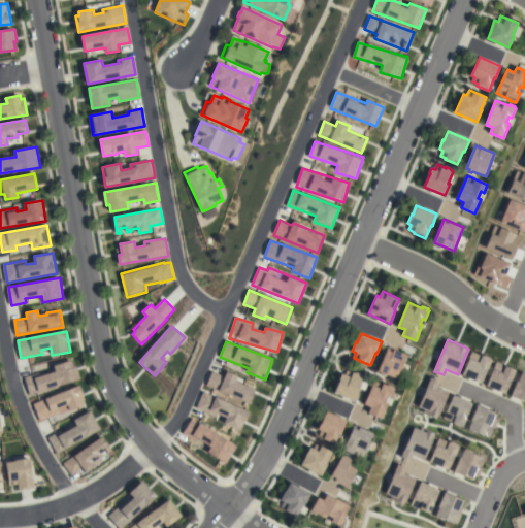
[(397,378),(385,373),(384,374),(381,373),(382,372),(379,371),(389,348),(407,356),(397,378)]
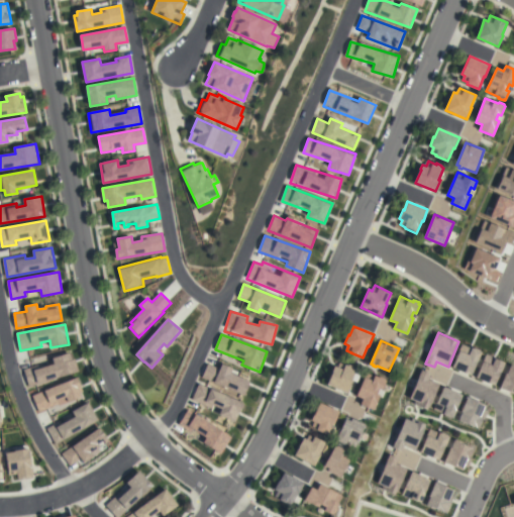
[(472,376),(482,352),(463,344),(452,368),(472,376)]
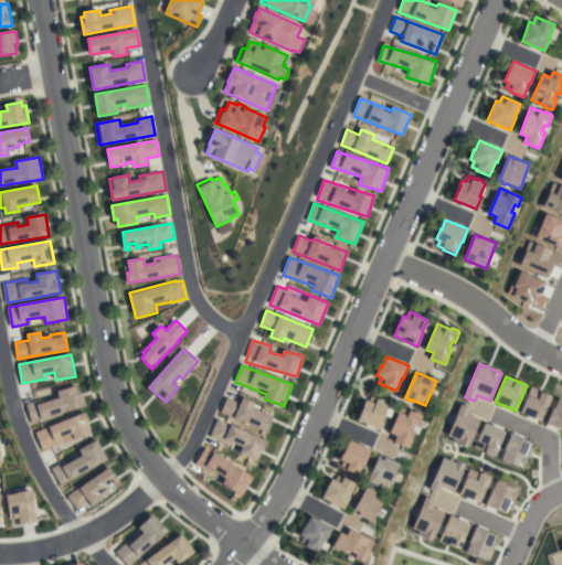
[(33,423),(28,404),(43,400),(44,403),(60,397),(59,392),(77,385),(80,393),(83,393),(86,406),(33,423)]
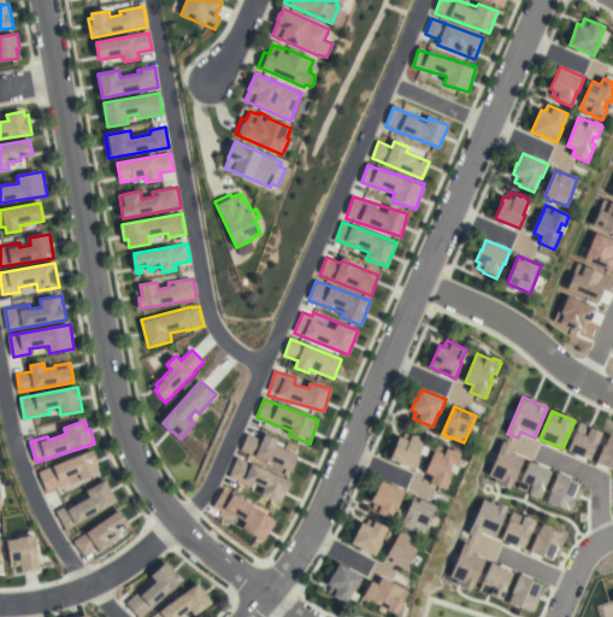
[(569,453),(594,460),(593,463),(612,469),(612,436),(577,425),(569,453)]
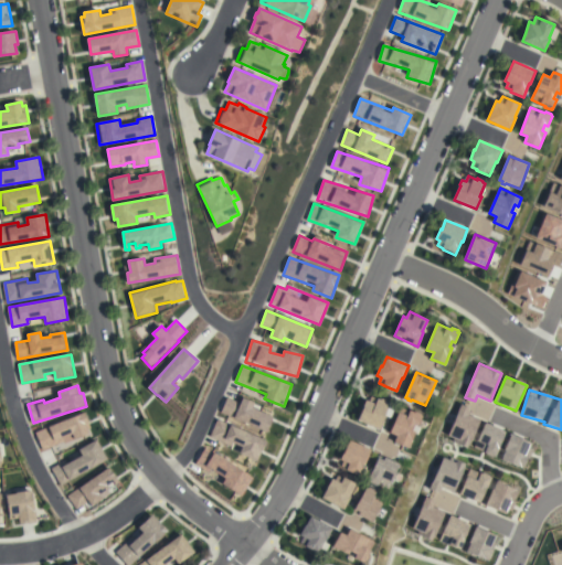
[(359,420),(366,406),(364,405),(367,400),(370,401),(372,395),(381,400),(382,398),(388,402),(388,403),(396,407),(392,417),(386,416),(381,429),(359,420)]
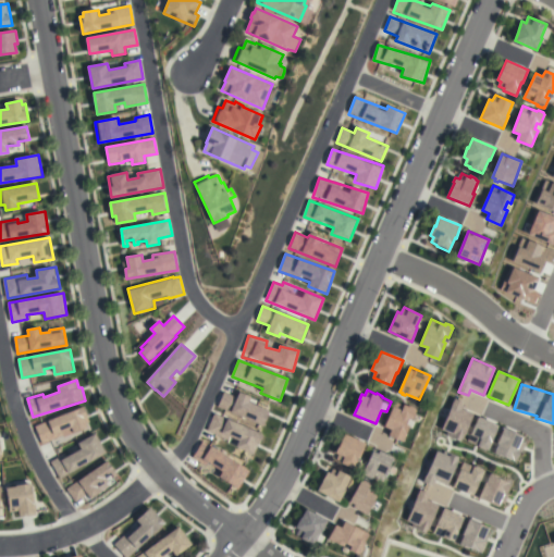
[(265,425),(270,411),(254,405),(256,398),(238,392),(236,397),(224,393),(218,408),(265,425)]
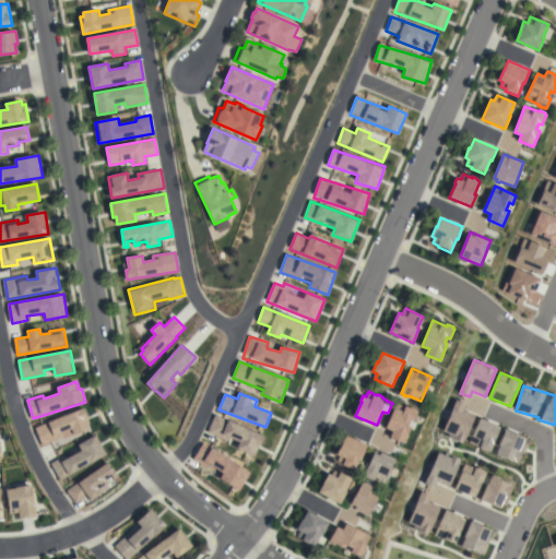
[(475,415),(463,409),(466,404),(457,400),(442,433),(464,442),(475,415)]
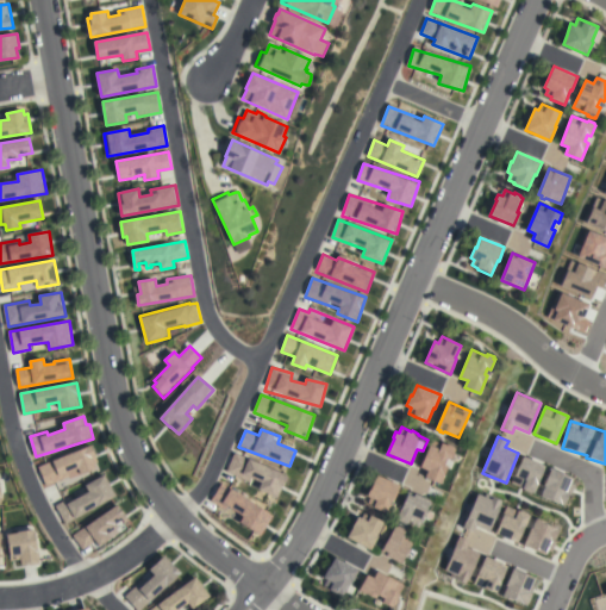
[(433,440),(448,446),(449,444),(455,447),(454,448),(456,449),(451,460),(448,458),(444,465),(449,466),(442,484),(426,477),(429,471),(422,467),(433,440)]
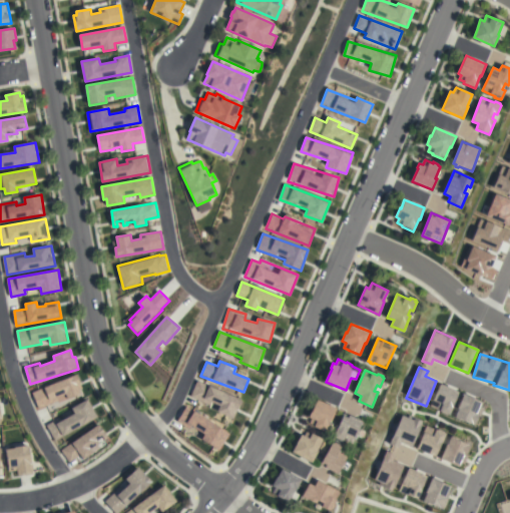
[(77,375),(83,389),(80,391),(81,394),(68,399),(66,394),(58,397),(59,401),(40,409),(33,393),(77,375)]
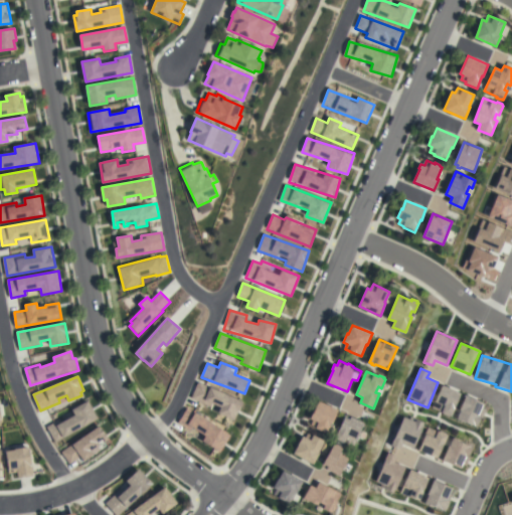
[(191,399),(219,410),(217,413),(235,420),(243,401),(198,382),(191,399)]
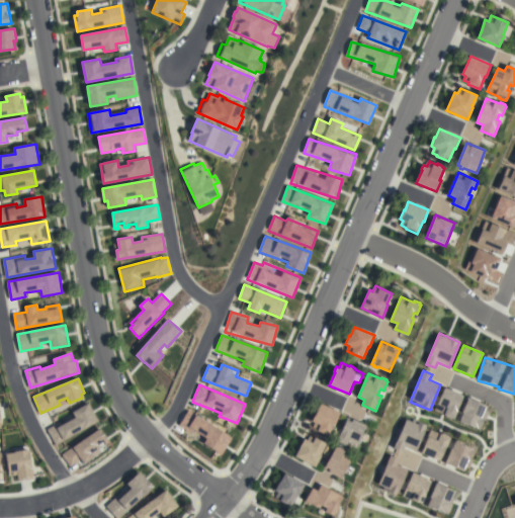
[(454,420),(464,396),(445,387),(435,412),(454,420)]
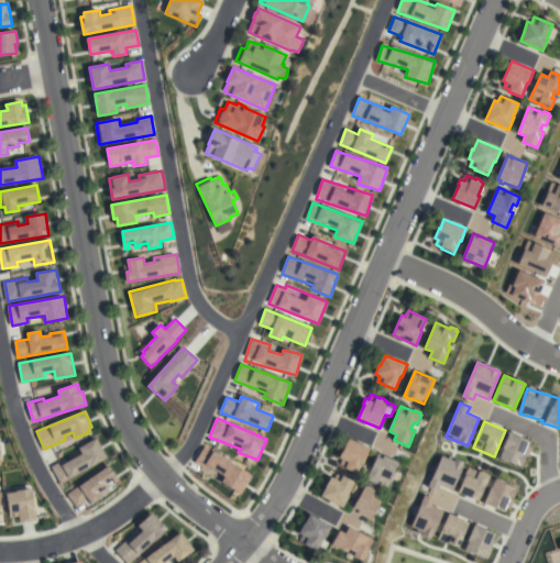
[(523,467),(531,442),(509,433),(500,459),(523,467)]
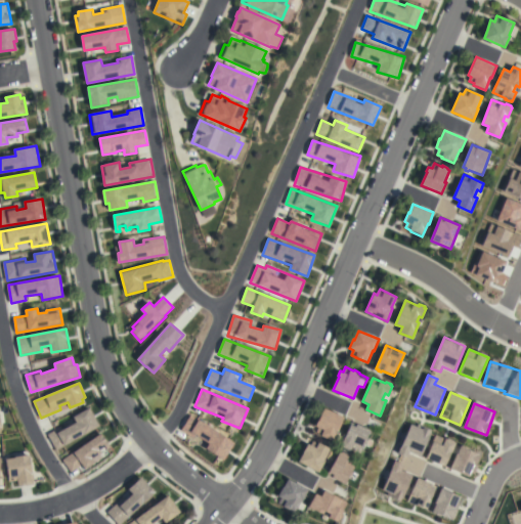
[(49,435),(61,428),(63,430),(78,423),(75,417),(90,408),(100,426),(57,450),(49,435)]
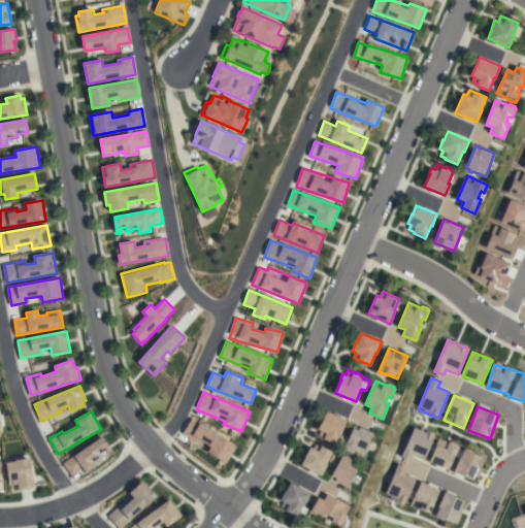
[(348,420),(342,431),(336,444),(324,439),(325,437),(320,435),(322,431),(319,429),(321,424),(322,424),(327,411),(348,420)]
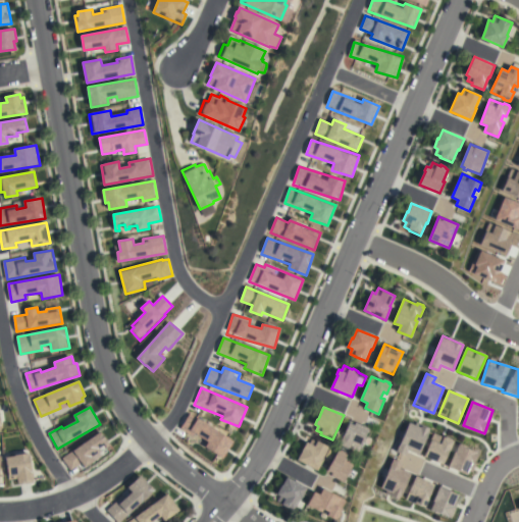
[(235,438),(189,415),(182,429),(207,442),(204,449),(224,459),(235,438)]
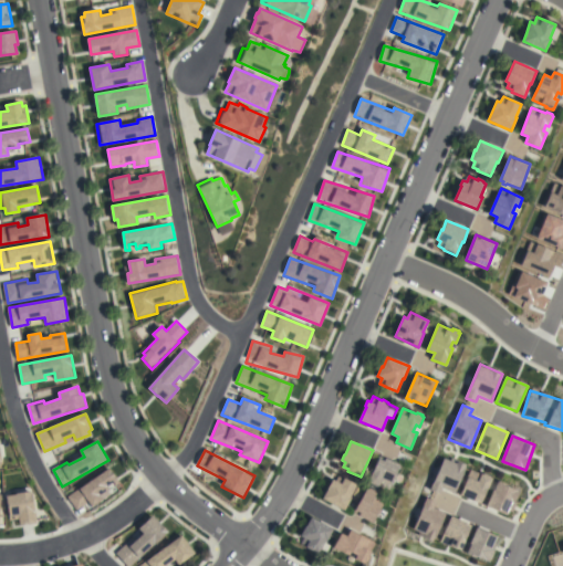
[(381,456),(400,464),(393,481),(394,482),(391,490),(378,484),(377,485),(372,483),(372,482),(369,481),(381,456)]
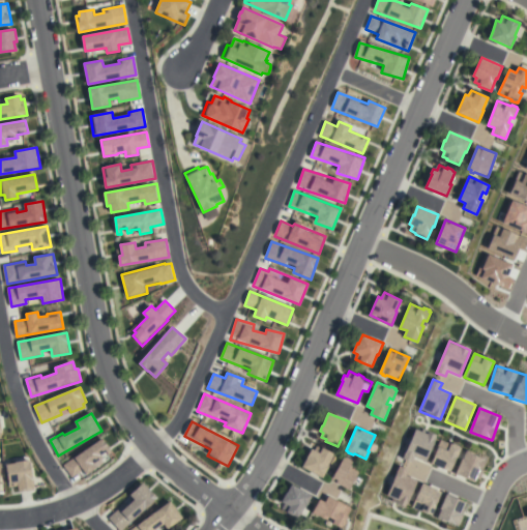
[(413,463),(414,459),(428,463),(436,436),(414,429),(405,460),(413,463)]
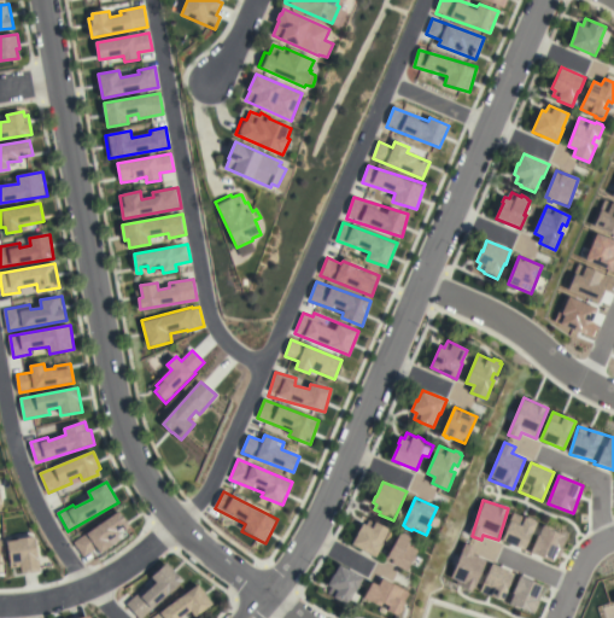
[(121,512),(130,528),(128,530),(124,525),(118,530),(121,534),(118,536),(117,535),(109,541),(112,546),(101,554),(98,548),(85,557),(75,542),(121,512)]
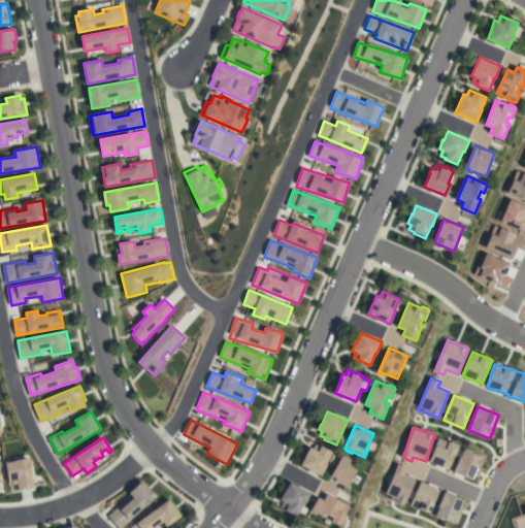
[(460,447),(440,437),(429,462),(449,470),(460,447)]
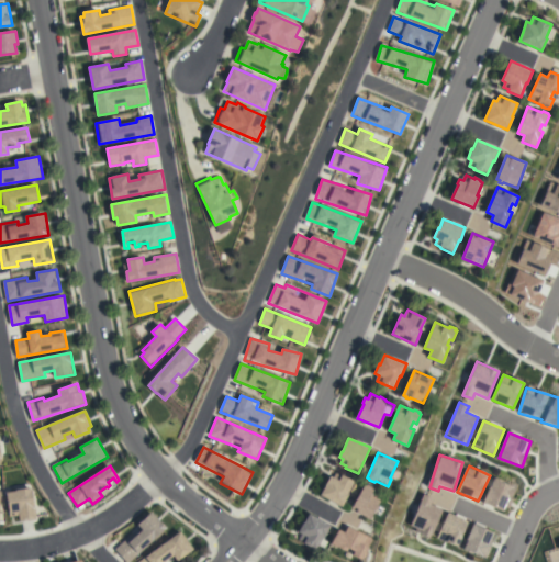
[(332,476),(335,478),(337,473),(343,476),(343,475),(355,482),(348,494),(349,495),(343,507),(322,495),(332,476)]
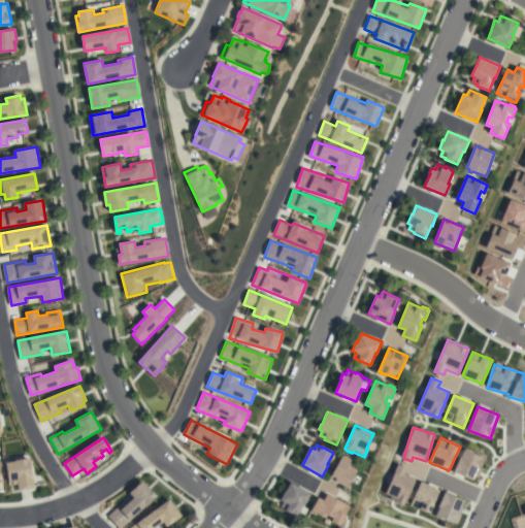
[(485,457),(463,449),(454,473),(476,481),(485,457)]
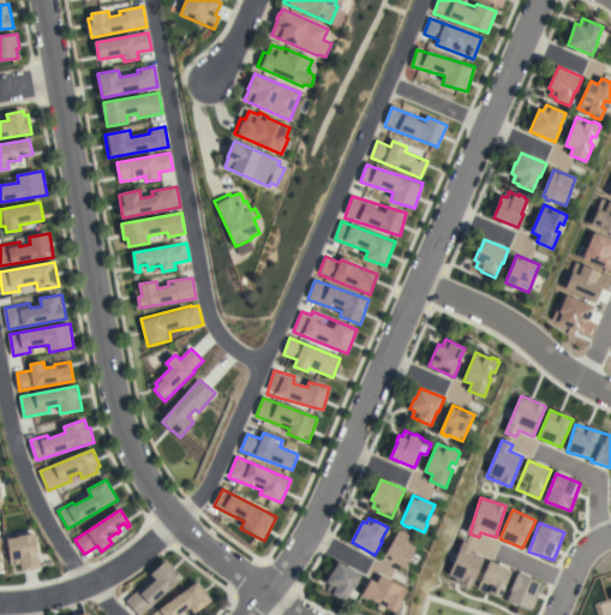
[(399,531),(401,532),(402,531),(408,533),(407,536),(420,543),(415,551),(415,550),(406,568),(385,557),(399,531)]
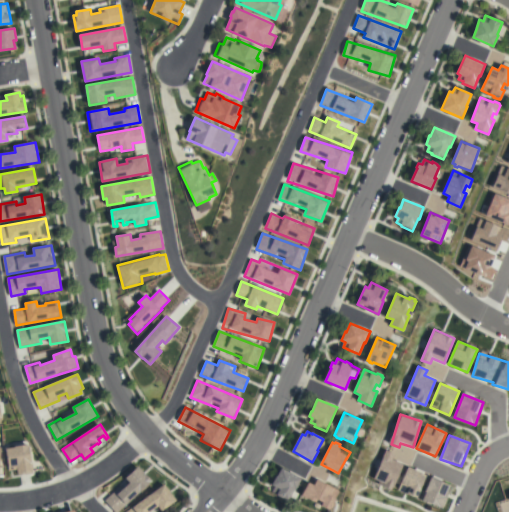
[(19,475),(18,470),(10,471),(7,449),(16,447),(15,446),(30,444),(34,473),(19,475)]
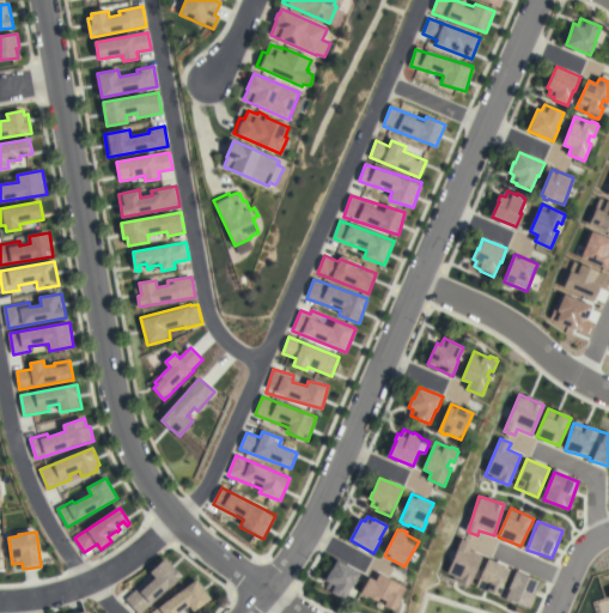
[(446,575),(470,586),(483,556),(470,550),(473,544),(462,539),(446,575)]
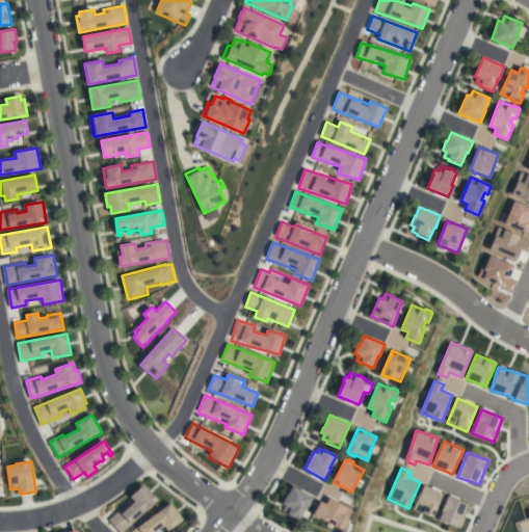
[(121,531),(110,520),(127,505),(129,508),(136,502),(131,497),(144,484),(152,493),(153,493),(159,500),(123,531),(121,531)]
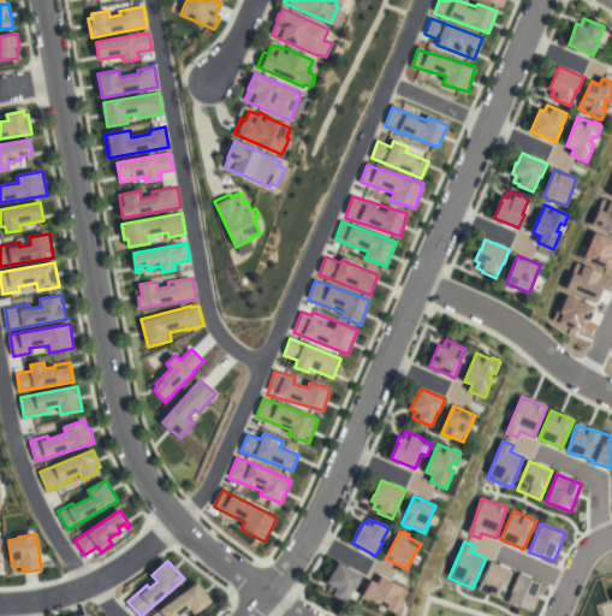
[(501,600),(514,572),(491,562),(479,590),(501,600)]
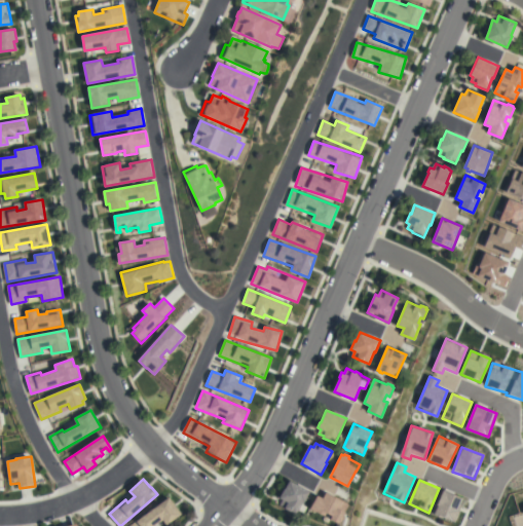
[(310,492),(305,502),(304,501),(297,514),(282,505),(284,500),(281,498),(285,489),(286,490),(290,481),(310,492)]
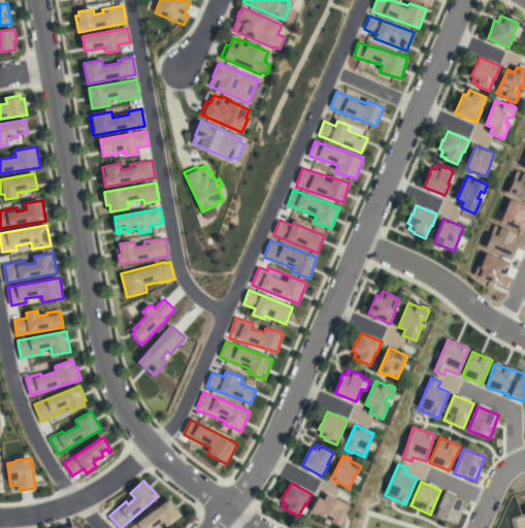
[(455,524),(465,501),(446,493),(435,516),(455,524)]
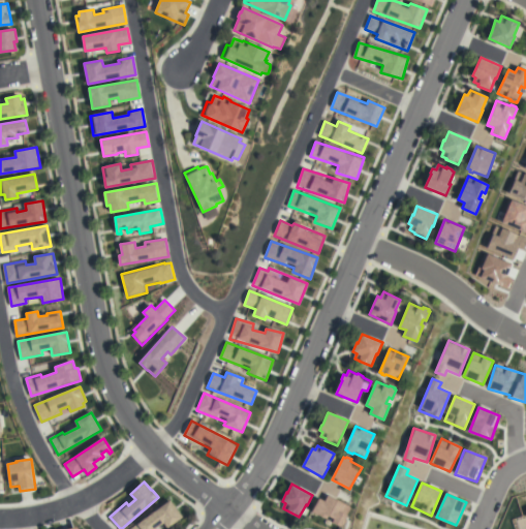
[(319,498),(326,501),(329,495),(351,507),(345,520),(346,521),(344,526),(343,525),(342,527),(333,522),(335,519),(330,516),(328,520),(313,511),(319,498)]
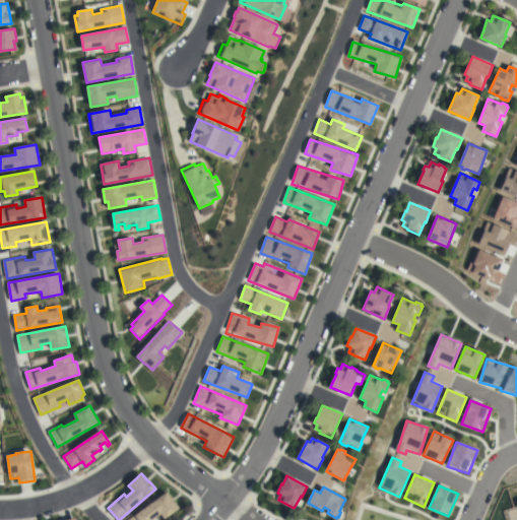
[(130,519),(168,492),(180,508),(166,519),(162,514),(152,519),(130,519)]
